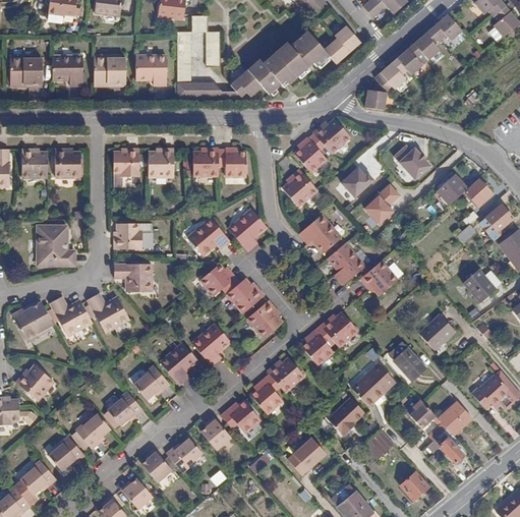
[(51,0),(49,16),(63,17),(63,16),(75,17),(77,0),(51,0)]
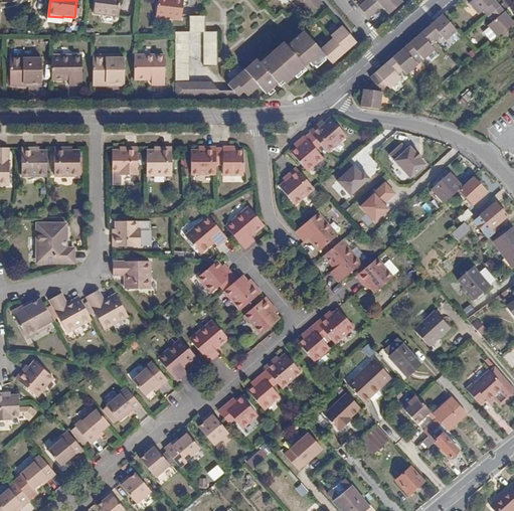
[(98,0),(97,16),(120,17),(122,0),(98,0)]
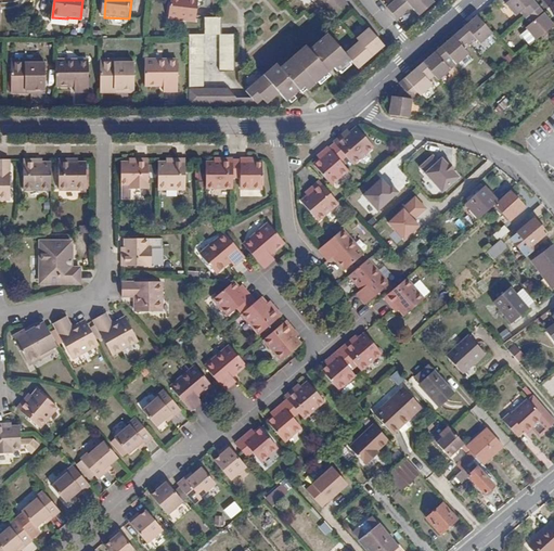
[(171,0),(169,17),(195,21),(197,0),(171,0)]
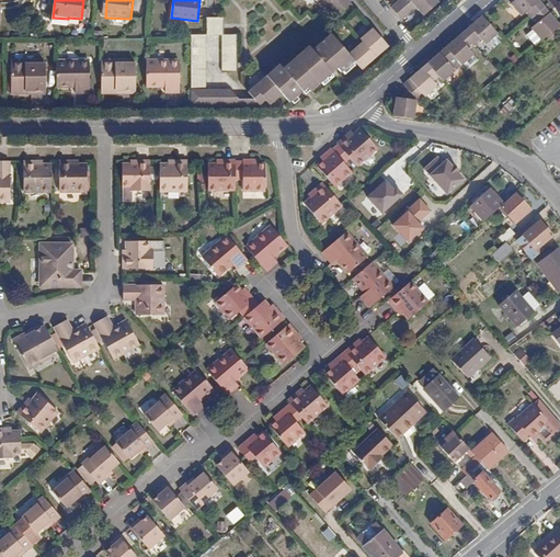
[(316,0),(317,1),(318,0),(326,0),(328,2),(338,13),(351,2),(349,0),(316,0)]
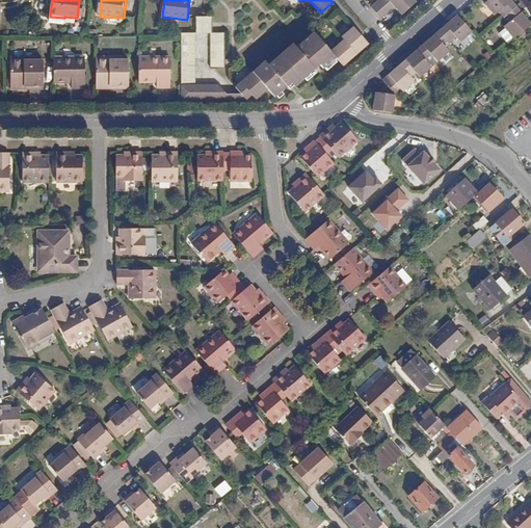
[(377,11),(390,0),(377,0),(372,5),(377,11)]
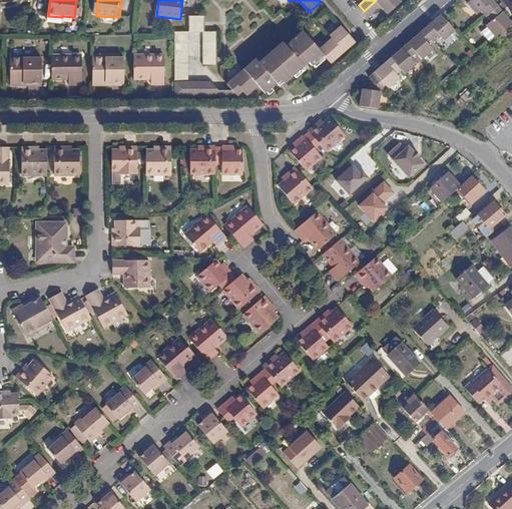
[(376,0),(364,11),(369,17),(381,7),(387,13),(402,0),(376,0)]
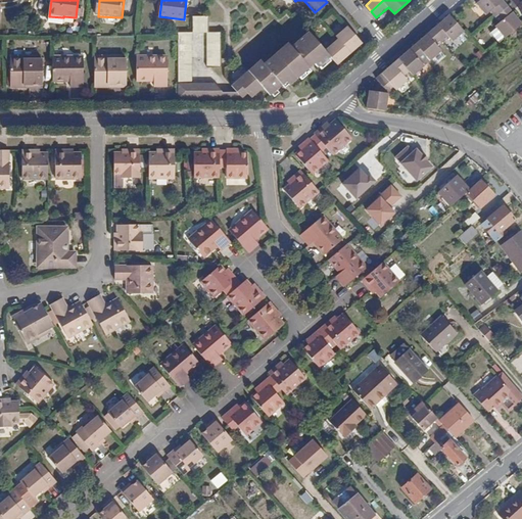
[(474,0),(484,11),(487,9),(492,14),(506,3),(503,0),(474,0)]
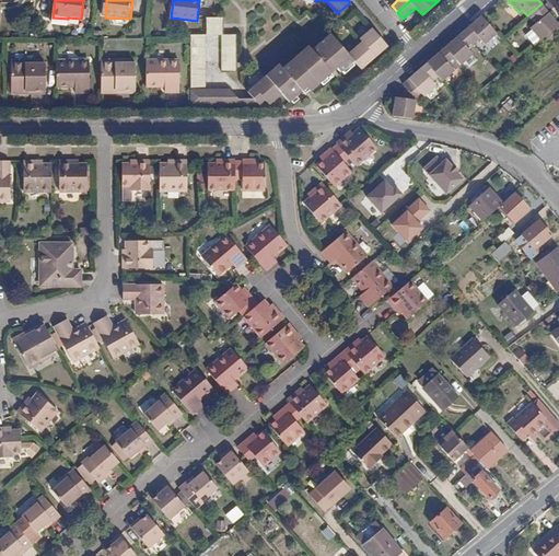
[(528,23),(530,25),(547,10),(542,3),(527,15),(532,21),(528,23)]
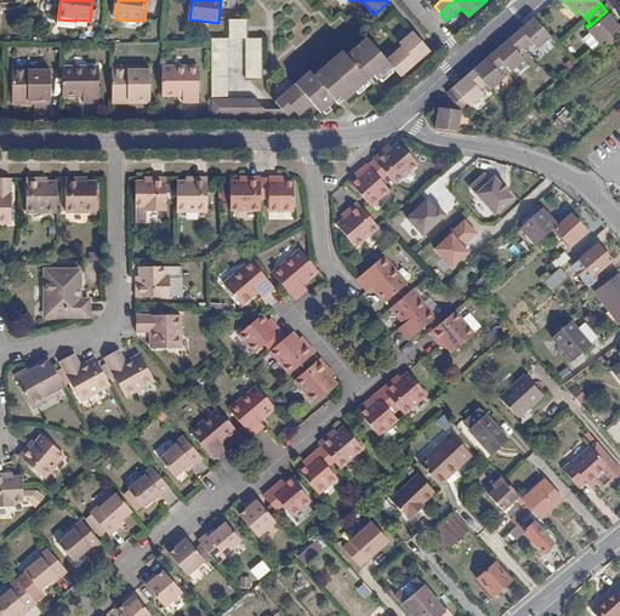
[(607,11),(587,28),(580,33),(591,45),(598,39),(618,23),(607,11)]
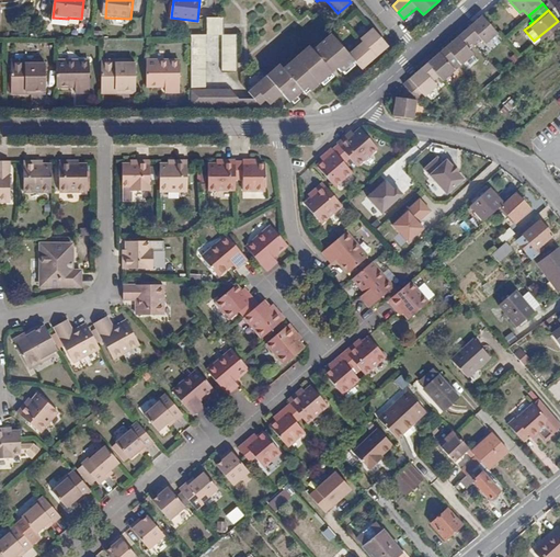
[(482,12),(464,27),(476,41),(481,36),(484,40),(498,29),(482,12)]
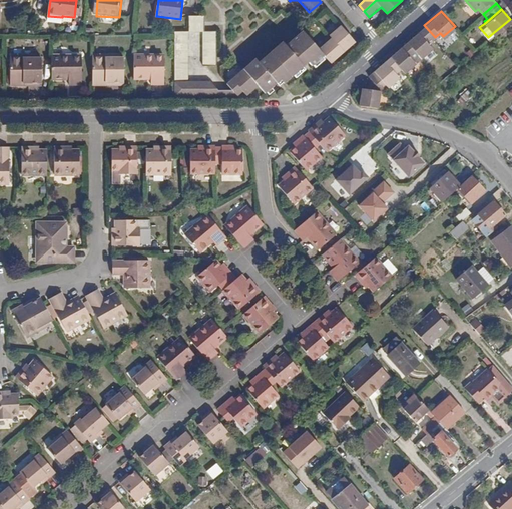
[(189,16),(189,33),(202,34),(203,67),(212,67),(208,61),(217,61),(216,32),(205,31),(205,16),(189,16)]
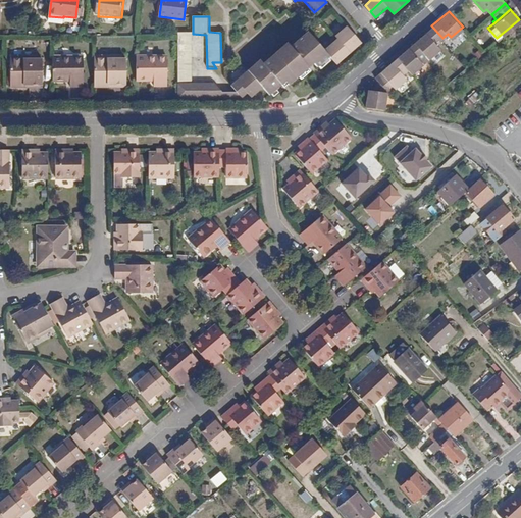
[(260,60),(248,71),(231,85),(238,92),(242,97),(248,93),(251,97),(252,97),(264,88),(270,95),(281,86),(282,85),(278,81),(282,78),(287,82),(290,85),(309,68),(311,66),(307,62),(310,60),(314,64),(317,67),(330,56),(333,60),(337,64),(362,42),(347,24),(334,36),(337,39),(325,50),(309,32),(292,47),(287,43),(263,63),(260,60)]
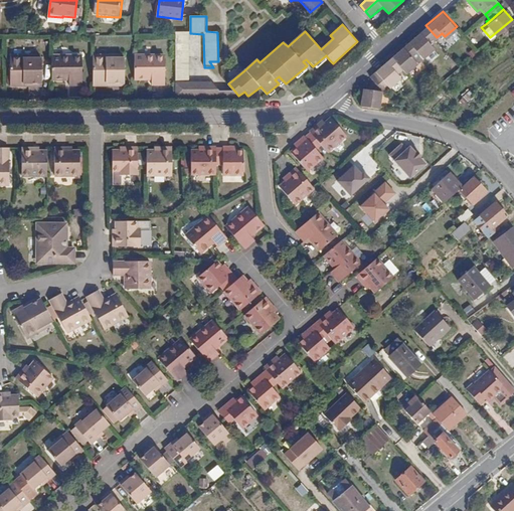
[(425,25),(409,39),(419,52),(422,55),(434,46),(431,41),(437,37),(425,25)]
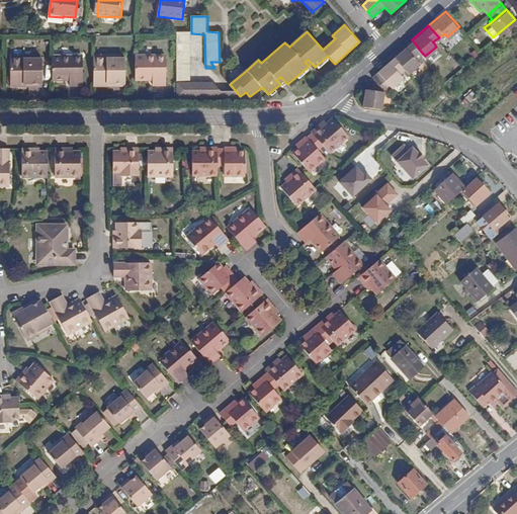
[(177,32),(177,35),(177,97),(222,96),(222,91),(213,84),(190,83),(190,33),(177,32)]
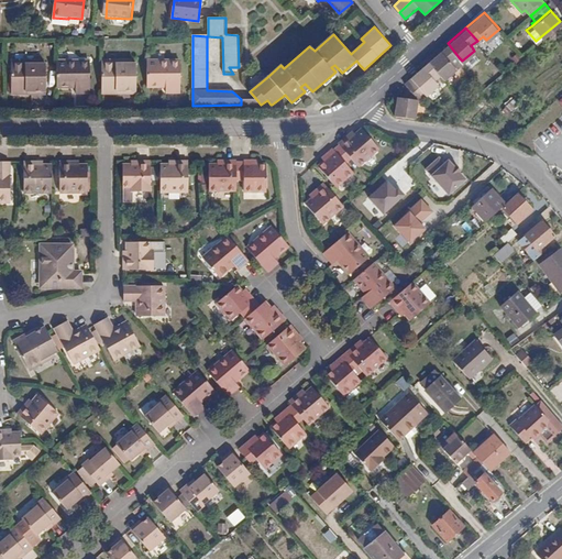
[(448,43),(429,59),(441,73),(444,77),(456,66),(453,62),(459,57),(448,43)]
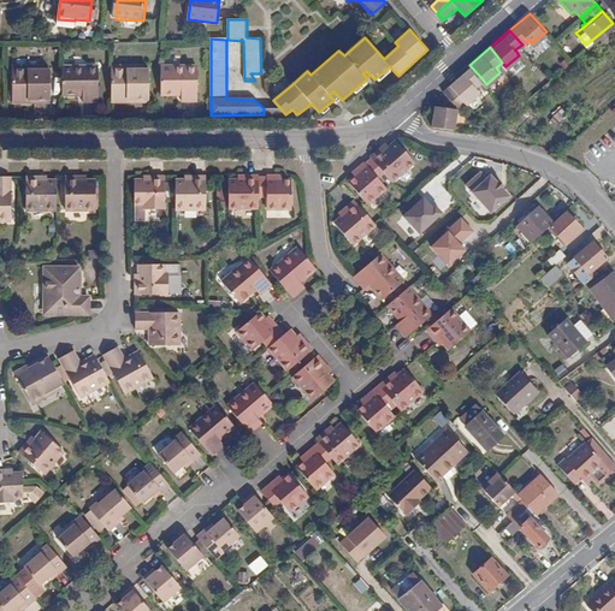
[(469,65),(449,82),(463,99),(466,101),(479,90),(475,85),(483,79),(469,65)]
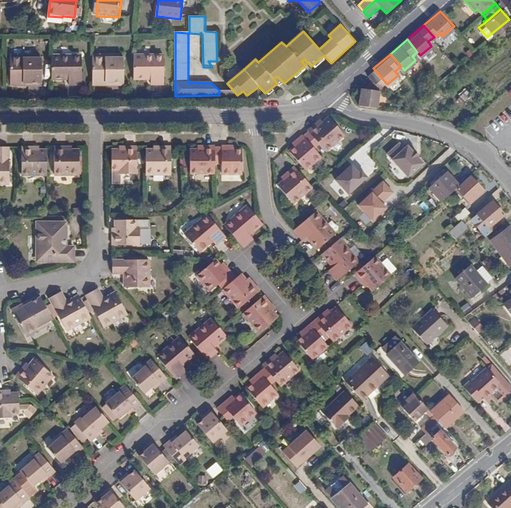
[(119,56),(104,57),(104,59),(93,59),(93,87),(106,87),(107,82),(111,83),(111,84),(125,84),(124,59),(119,59),(119,56)]
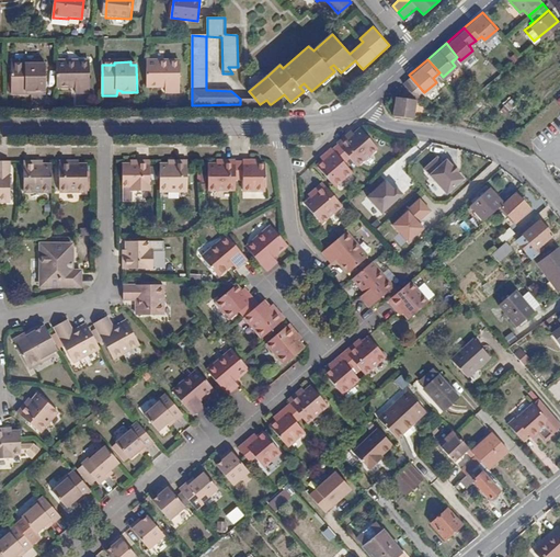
[(25,66),(12,67),(12,97),(26,95),(26,91),(33,91),(33,93),(46,93),(46,66),(40,66),(40,63),(25,63),(25,66)]
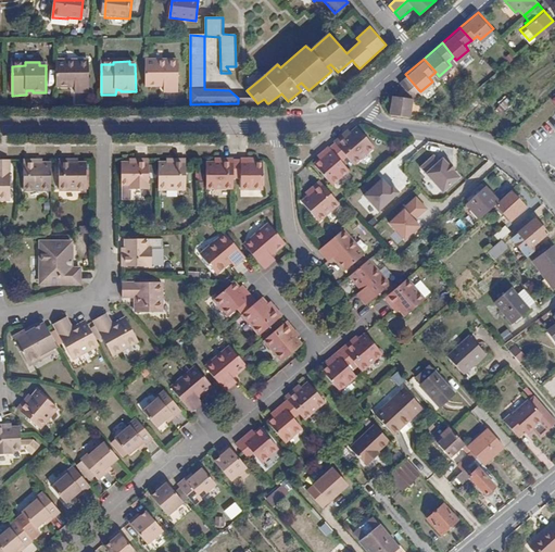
[(57,62),(58,89),(74,88),(74,95),(89,95),(89,62),(57,62)]
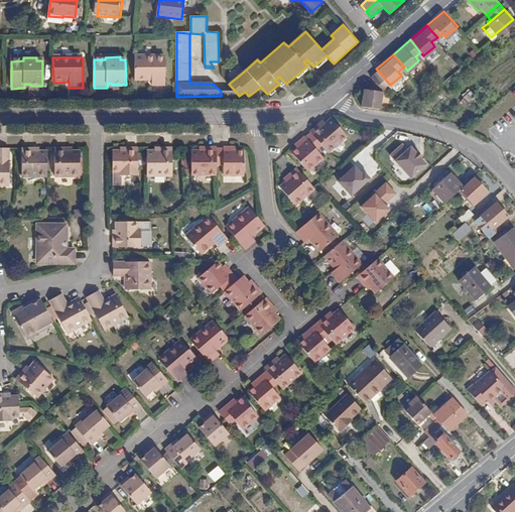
[(165,57),(135,57),(135,81),(152,82),(152,87),(165,87),(165,57)]
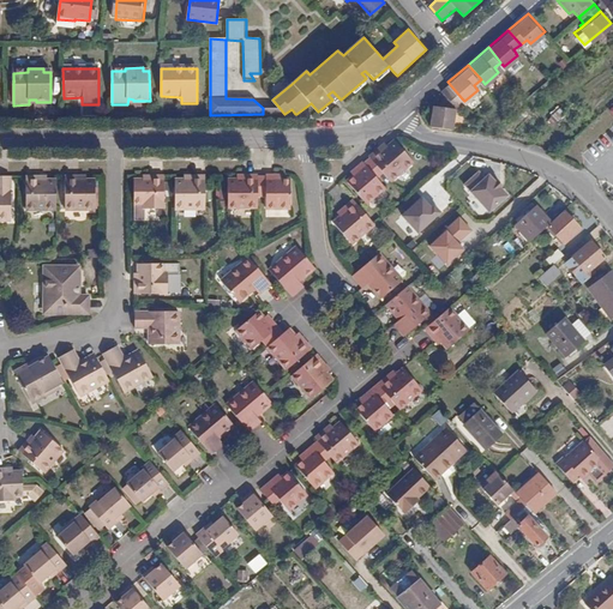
[(439,101),(433,101),(431,122),(451,125),(455,106),(462,98),(448,82),(442,88),(446,95),(439,101)]
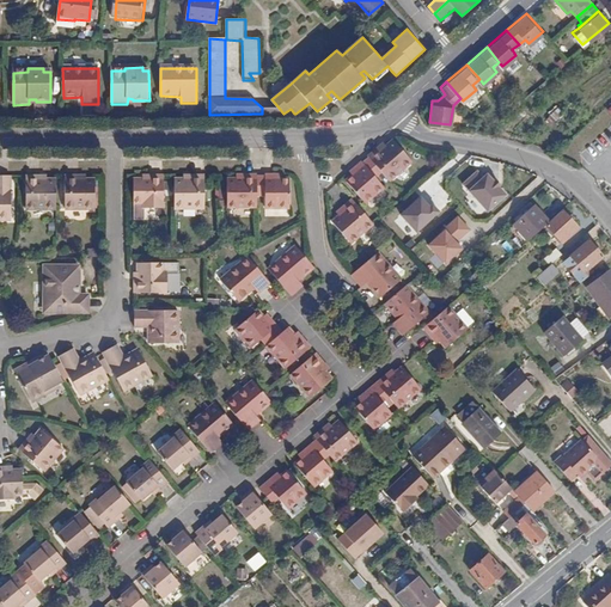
[(393,138),(386,142),(382,146),(379,143),(367,153),(380,167),(390,179),(413,159),(393,138)]
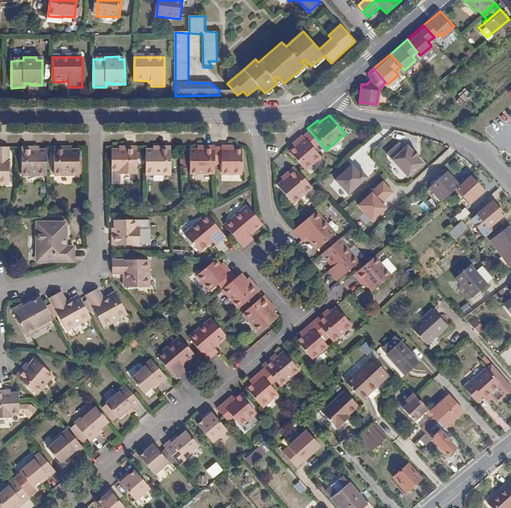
[(302,133),(312,145),(318,140),(307,128),(302,133)]
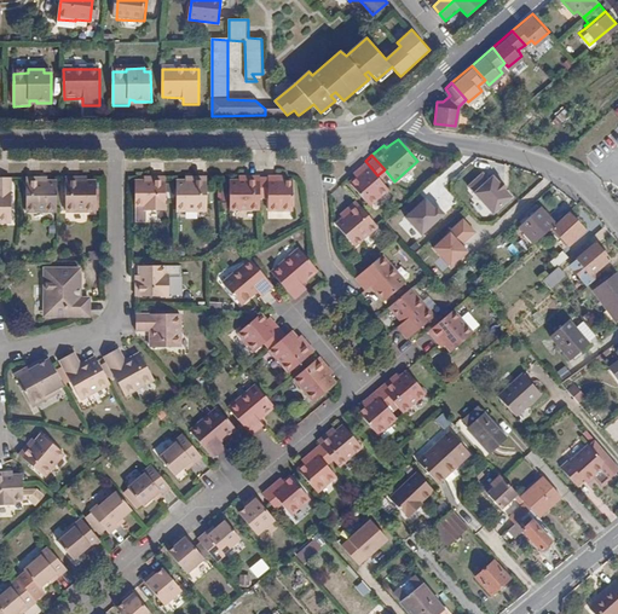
[(361,173),(356,177),(351,183),(369,203),(387,186),(377,175),(365,161),(357,169),(361,173)]
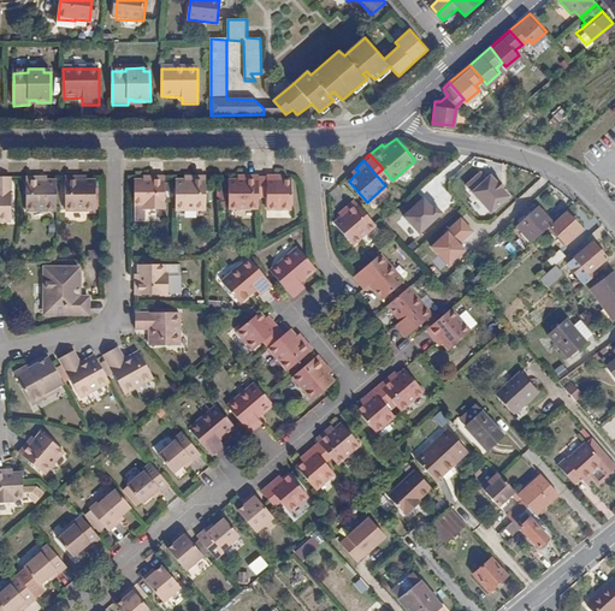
[(489,175),(480,166),(466,181),(492,209),(514,191),(504,183),(507,182),(502,176),(500,178),(494,170),(489,175)]
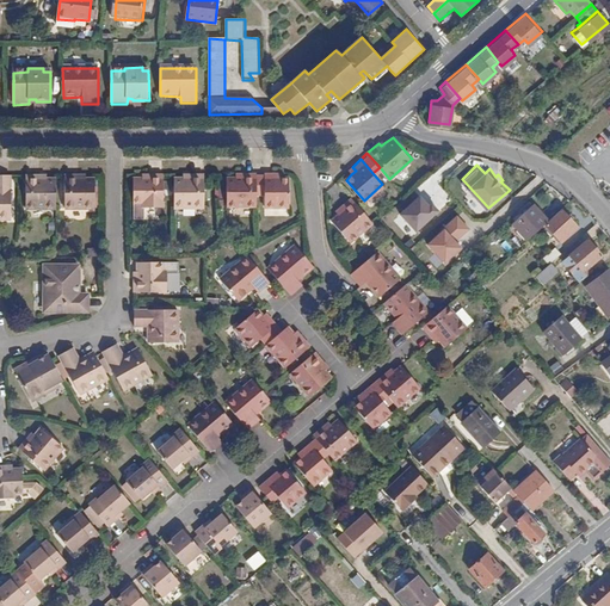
[(0,221),(13,221),(13,177),(0,177),(0,221)]
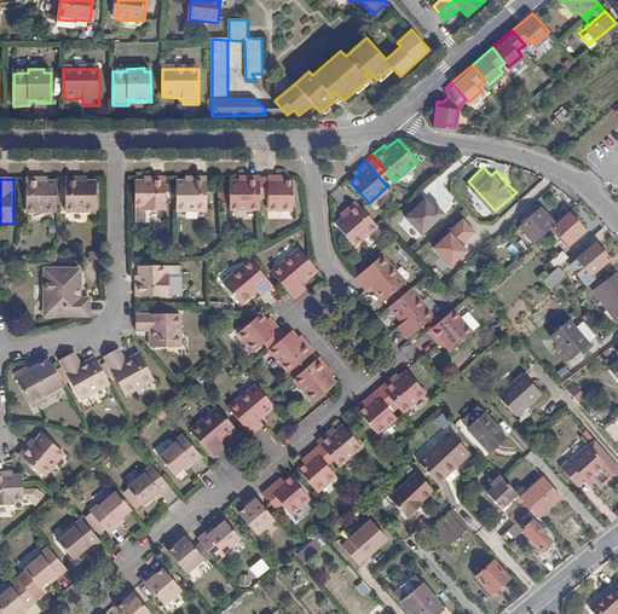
[(44,179),(29,179),(29,213),(57,213),(57,184),(50,184),(45,184),(44,179)]
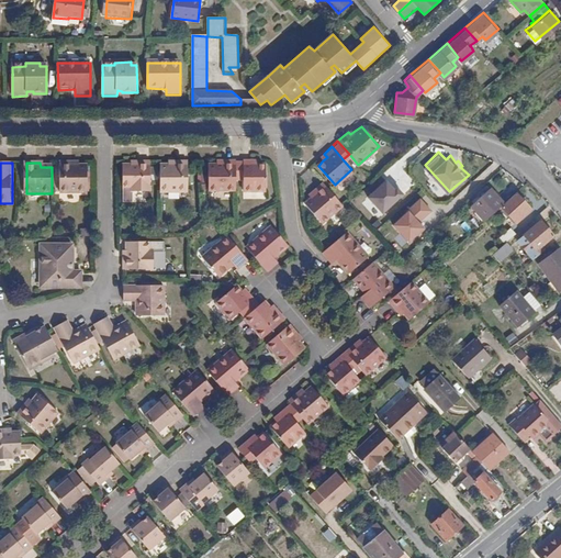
[(76,163),(64,163),(64,192),(90,192),(90,166),(80,166),(76,166),(76,163)]
